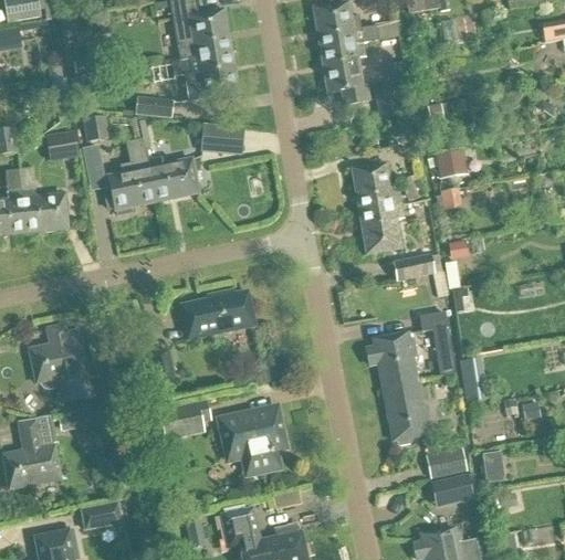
[(4,0),(8,21),(41,17),(38,0),(4,0)]
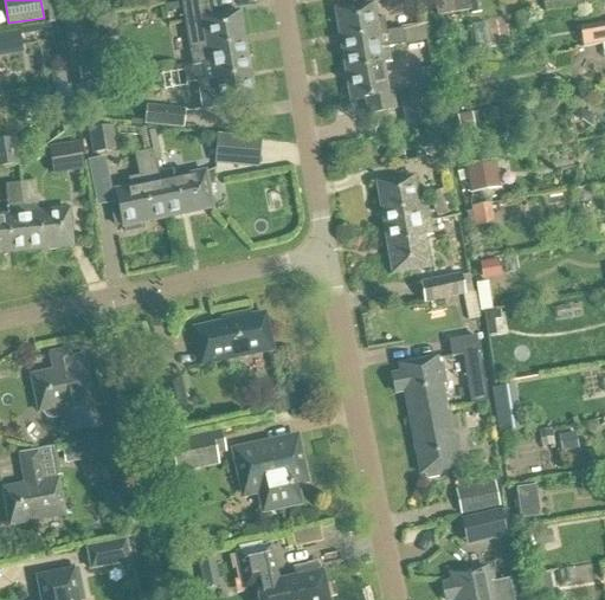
[(181,0),(192,63),(248,53),(240,8),(213,13),(211,0),(181,0)]
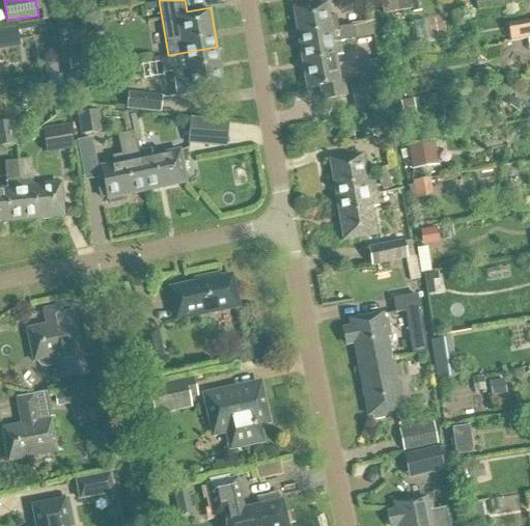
[(295,6),(301,46),(340,38),(355,36),(353,23),(339,25),(337,12),(329,14),(327,0),(295,6)]
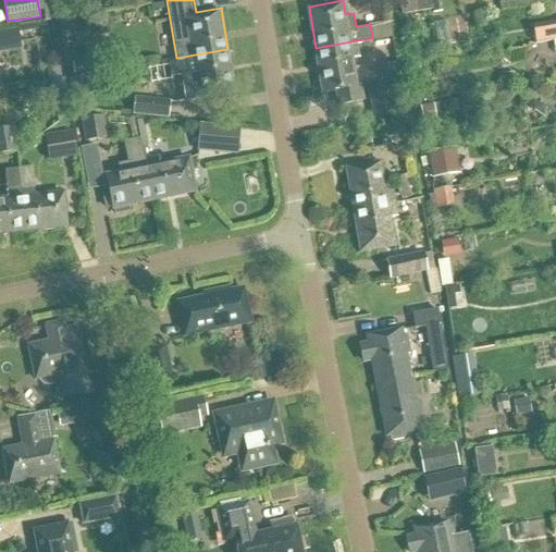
[(399,0),(402,11),(432,7),(433,10),(443,9),(441,0),(399,0)]
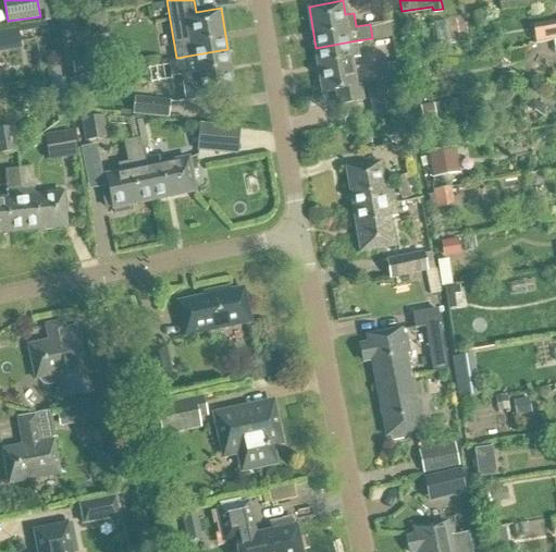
[(555,23),(534,27),(536,40),(554,38),(555,37),(555,23)]
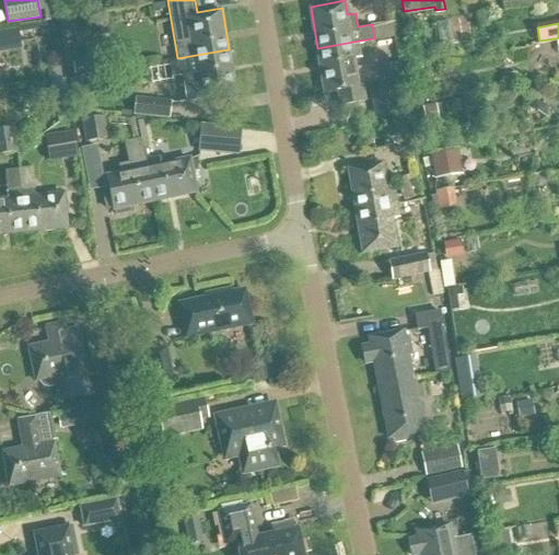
[(0,30),(0,45),(21,42),(19,27),(0,30)]
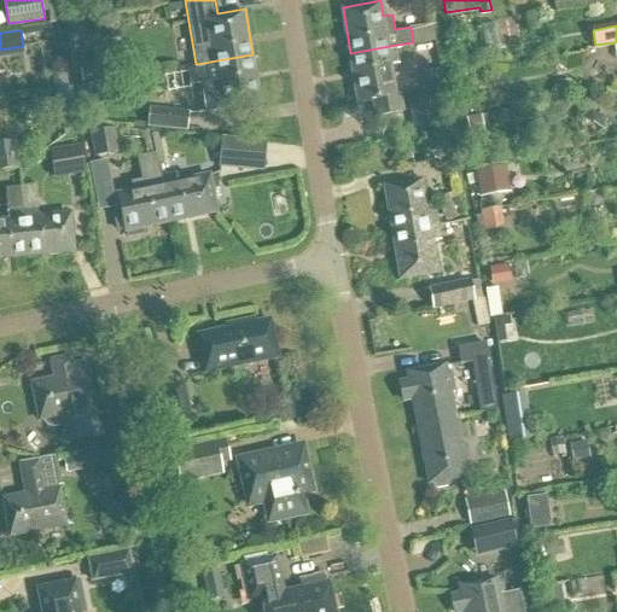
[(396,45),(350,53),(359,99),(374,97),(377,112),(403,109),(400,91),(396,92),(391,62),(399,60),(396,45)]
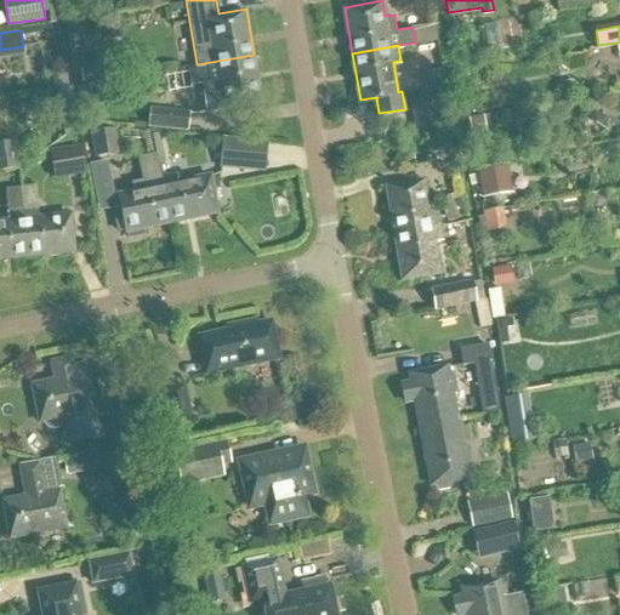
[(254,55),(197,64),(188,66),(191,81),(203,80),(208,109),(225,107),(225,108),(262,102),(254,55)]
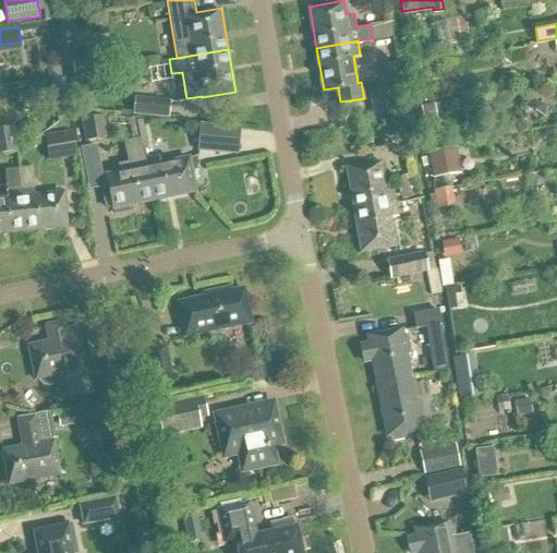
[(73,60),(75,73),(97,70),(95,57),(73,60)]
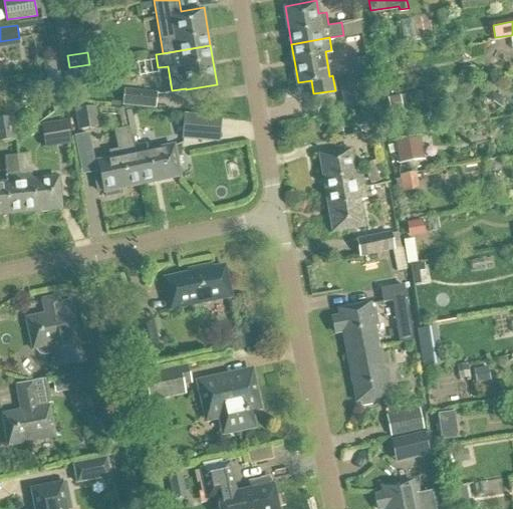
[(42,58),(45,72),(54,70),(52,56),(42,58)]
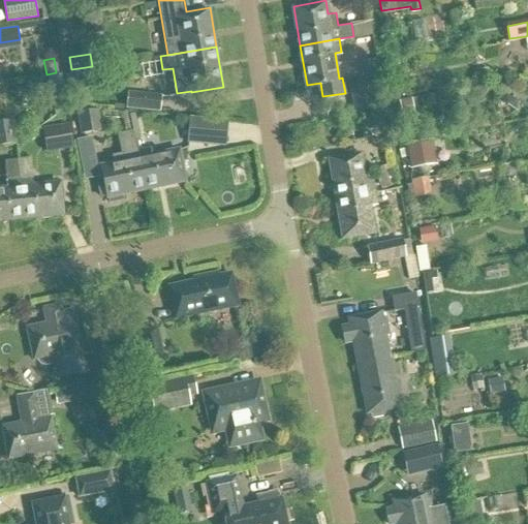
[(71,70),(73,80),(88,78),(87,68),(71,70)]
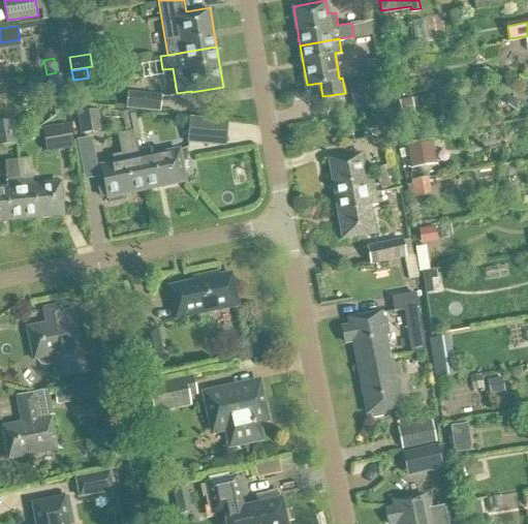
[(392,73),(395,94),(405,92),(404,82),(401,83),(399,72),(392,73)]
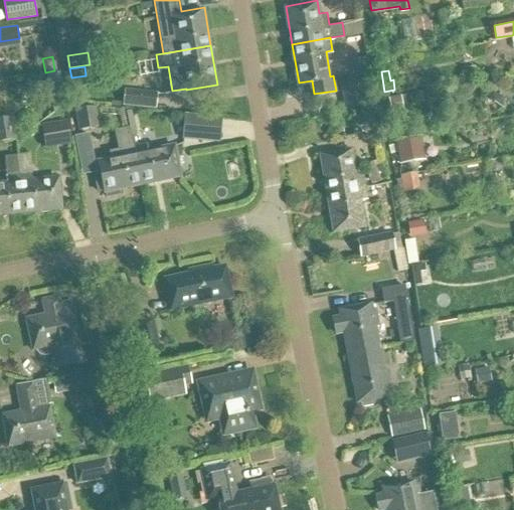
[(342,81),(346,107),(367,104),(362,77),(342,81)]
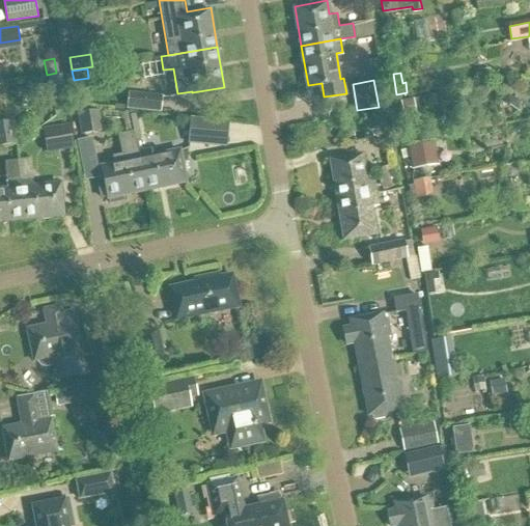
[(128,108),(160,110),(161,93),(130,90),(128,108)]
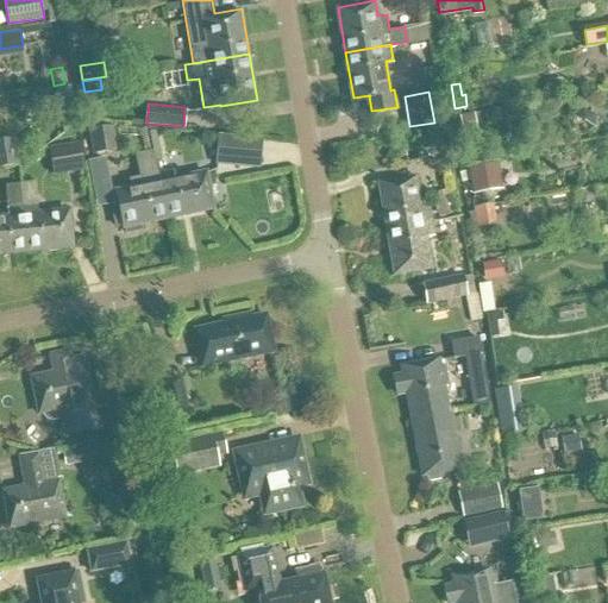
[(461,114),(464,131),(477,129),(474,111),(461,114)]
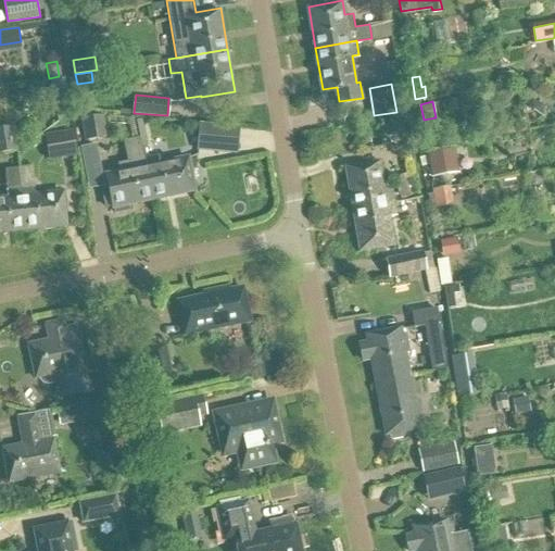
[(83,116),(86,138),(108,134),(103,113),(83,116)]
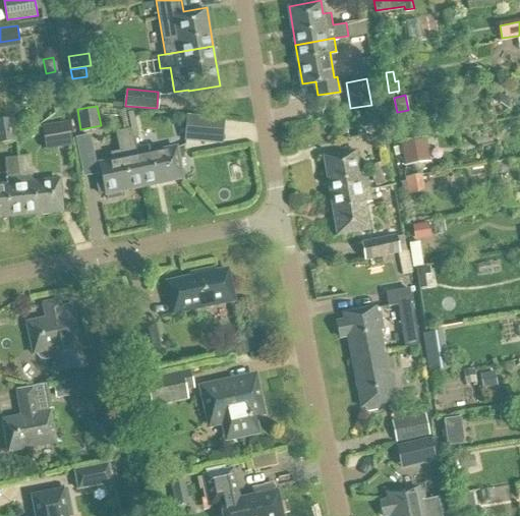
[(186,137),(203,139),(205,115),(188,114),(186,137)]
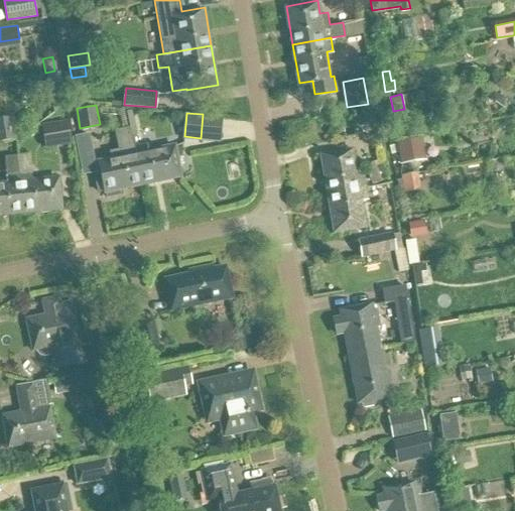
[(0,117),(0,140),(16,138),(13,116),(0,117)]
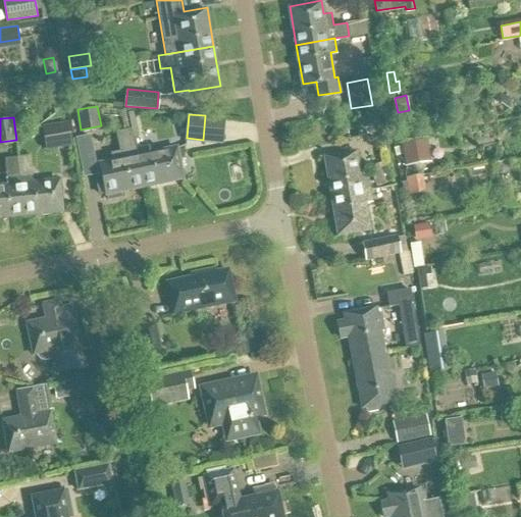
[(44,126),(47,146),(71,142),(68,122),(44,126)]
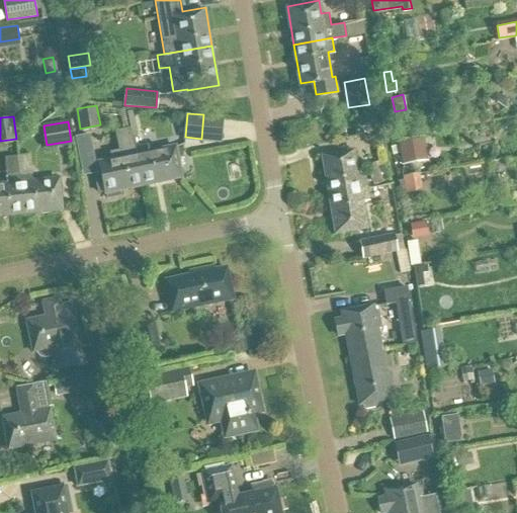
[(143,183),(136,146),(132,125),(130,125),(131,129),(118,131),(121,148),(110,150),(111,157),(98,160),(101,172),(96,173),(99,190),(104,189),(105,191),(107,191),(108,195),(121,193),(120,188),(143,183)]
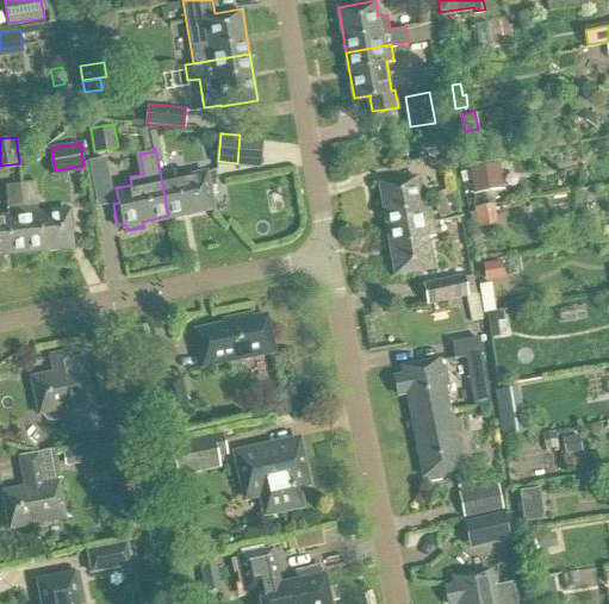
[(503,185),(498,157),(468,163),(473,191),(503,185)]
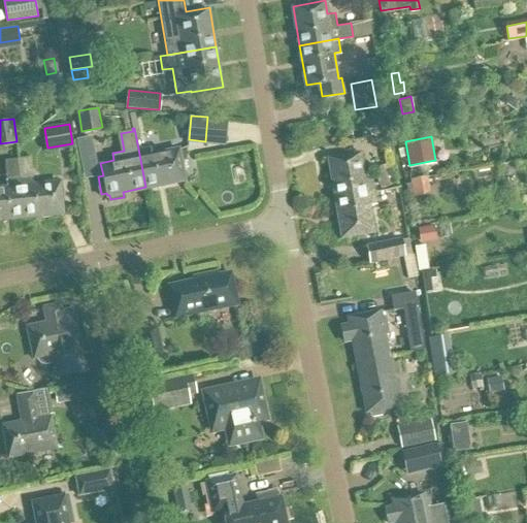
[(152,145),(138,149),(145,187),(186,178),(179,146),(153,153),(152,145)]
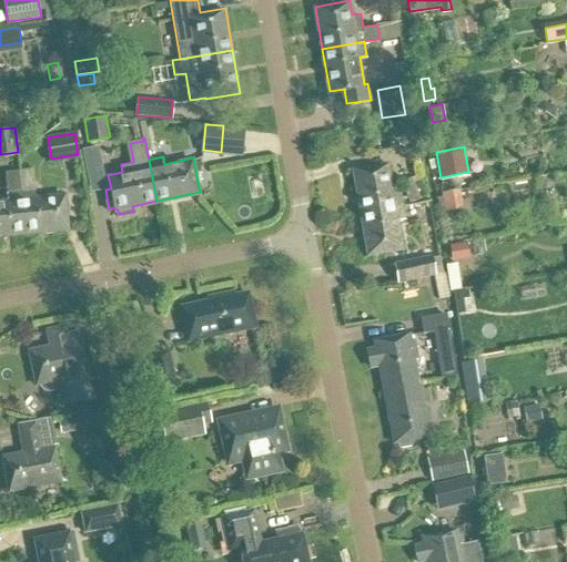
[(354,169),(361,211),(403,203),(401,190),(394,191),(388,162),(354,169)]
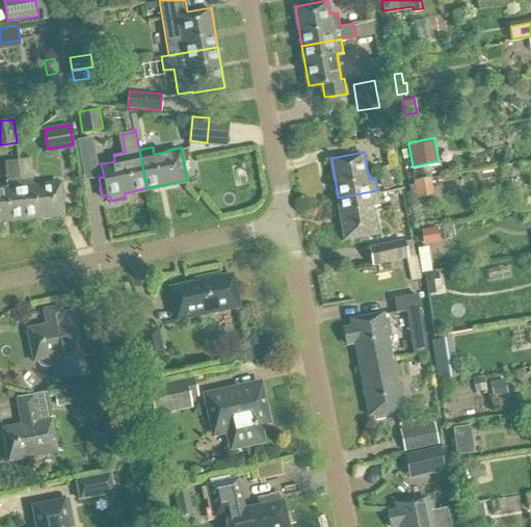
[(376,169),(385,189),(395,185),(386,165),(376,169)]
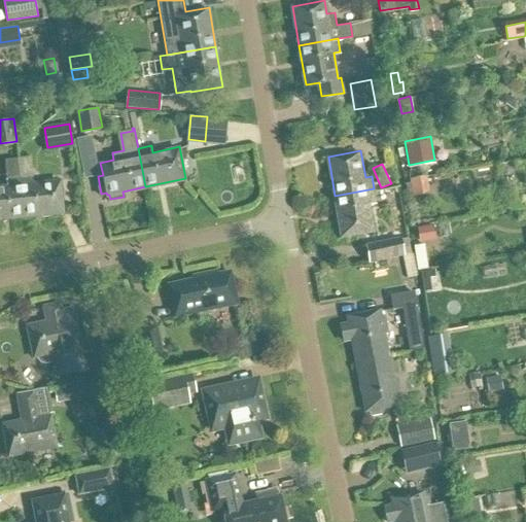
[(430,192),(426,174),(410,177),(413,195),(430,192)]
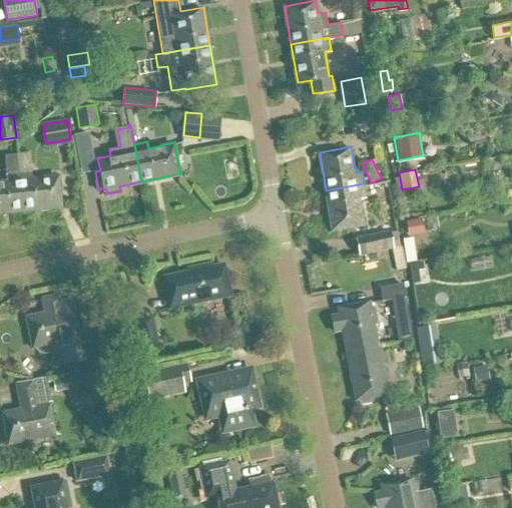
[(32,170),(19,171),(23,209),(62,205),(59,174),(33,177),(32,170)]
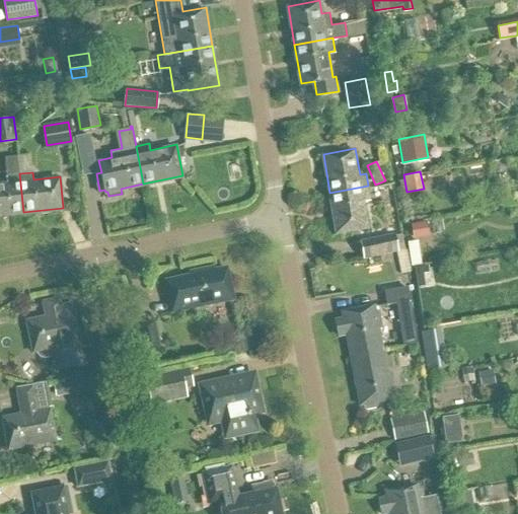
[(0,214),(23,212),(19,173),(6,175),(7,181),(0,182),(0,214)]
